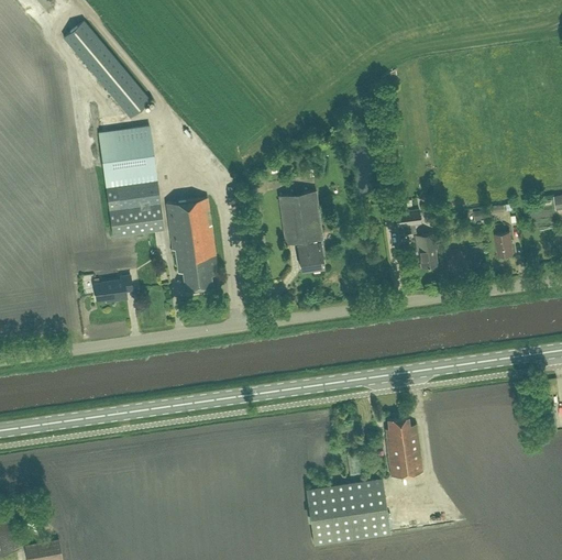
[(47,33),(55,26),(46,17),(39,24),(47,33)]
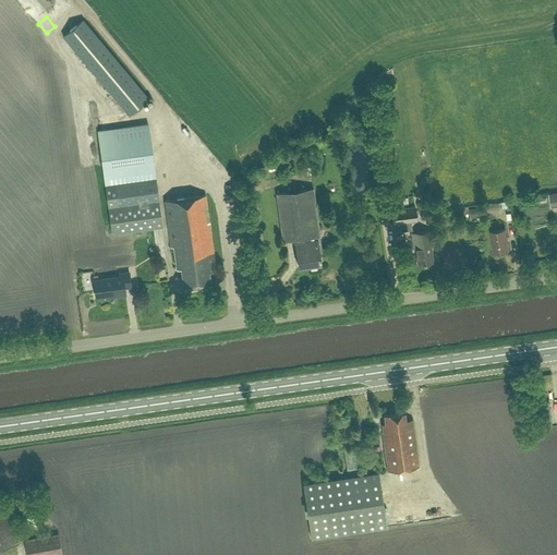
[(63,39),(130,118),(149,101),(84,22),(63,39)]
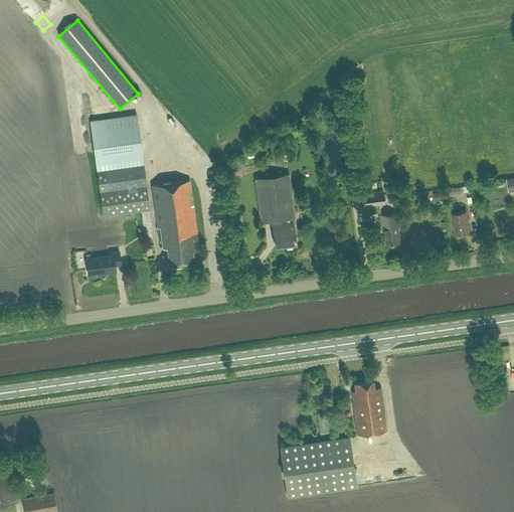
[(137,116),(91,123),(104,218),(150,211),(137,116)]
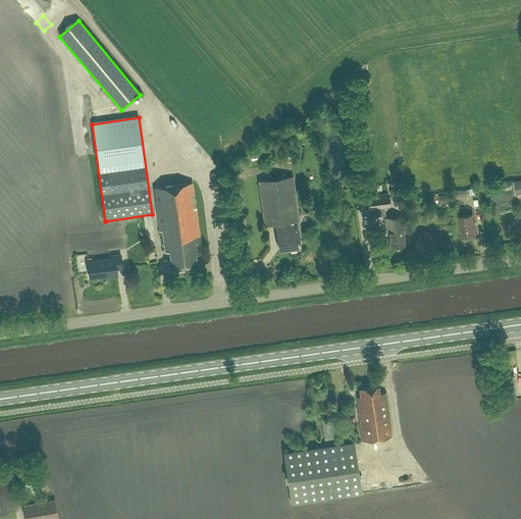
[(211,176),(212,187),(220,186),(218,175),(211,176)]
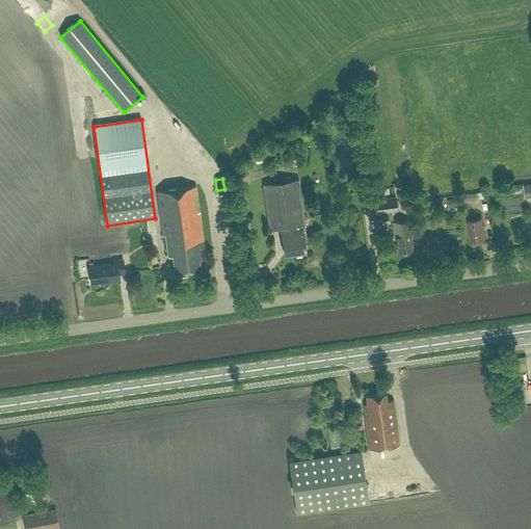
[(306,244),(308,243),(306,227),(299,182),(264,187),(270,232),(283,230),(283,234),(282,234),(285,257),(307,255),(306,244)]
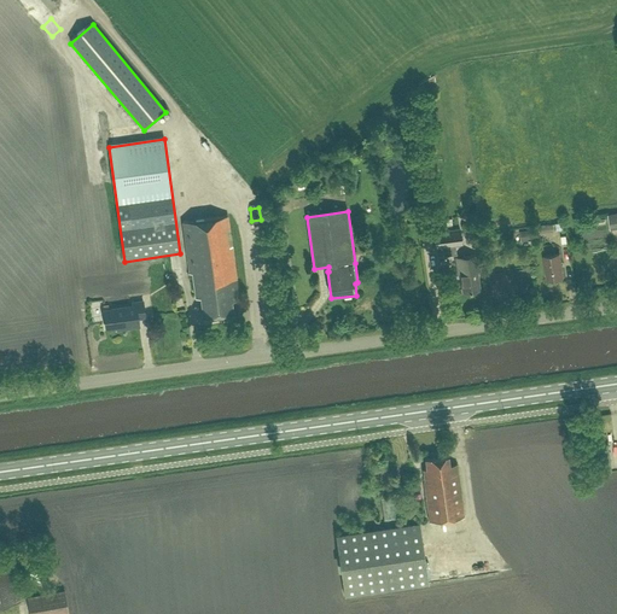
[(232,303),(240,302),(228,218),(182,226),(190,276),(193,275),(196,300),(201,299),(204,320),(233,315),(232,303)]
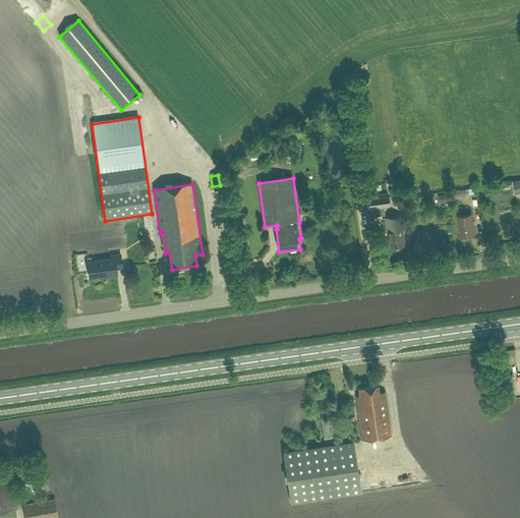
[(368,212),(391,209),(389,195),(366,198),(368,212)]
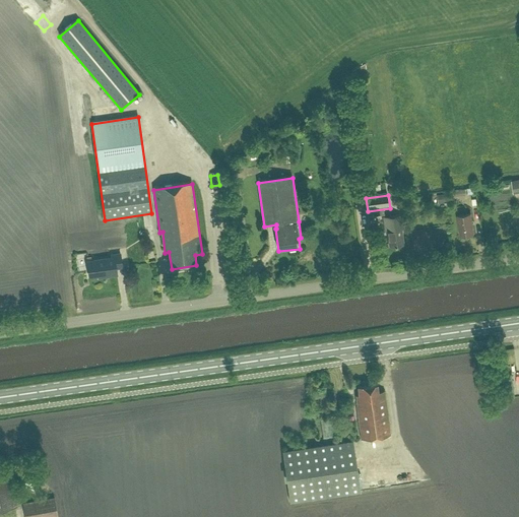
[(461,238),(475,236),(472,215),(458,217),(461,238)]
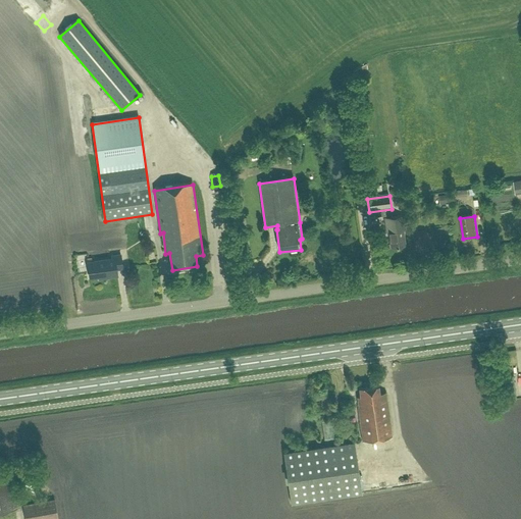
[(406,248),(403,231),(406,231),(404,217),(385,220),(387,234),(389,234),(392,250),(406,248)]
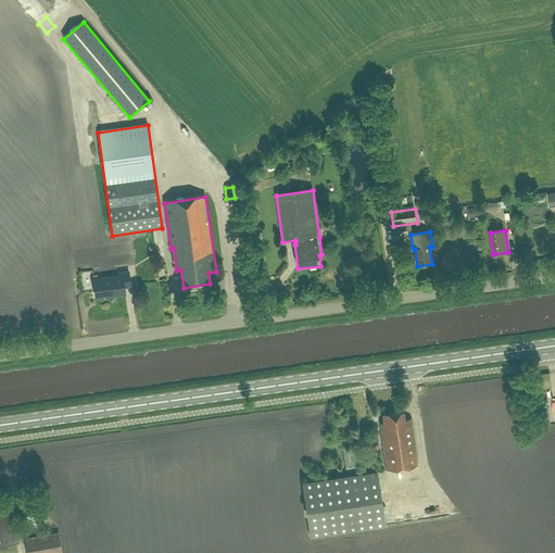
[(125,289),(131,288),(129,274),(120,275),(121,278),(93,281),(97,299),(111,297),(111,299),(126,297),(125,289)]
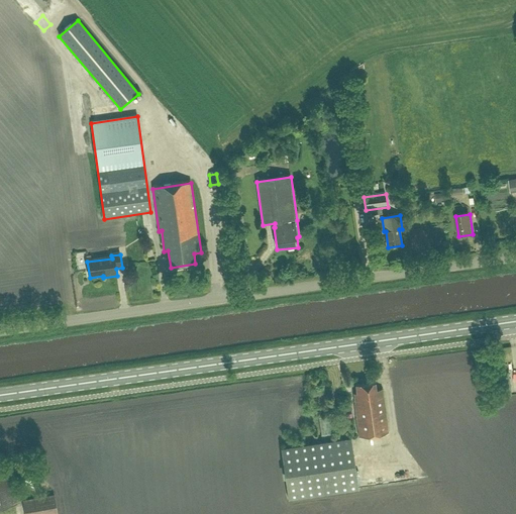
[(359,438),(389,434),(382,390),(377,391),(376,384),(356,387),(357,394),(353,395),(359,438)]
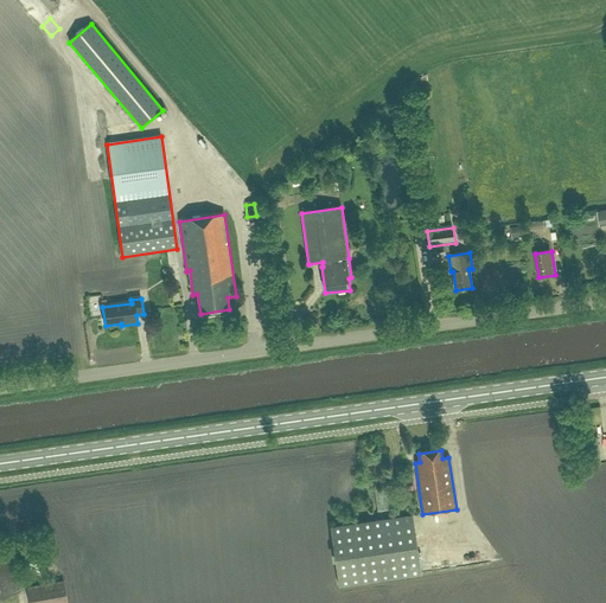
[(339,587),(421,575),(413,515),(330,528),(339,587)]
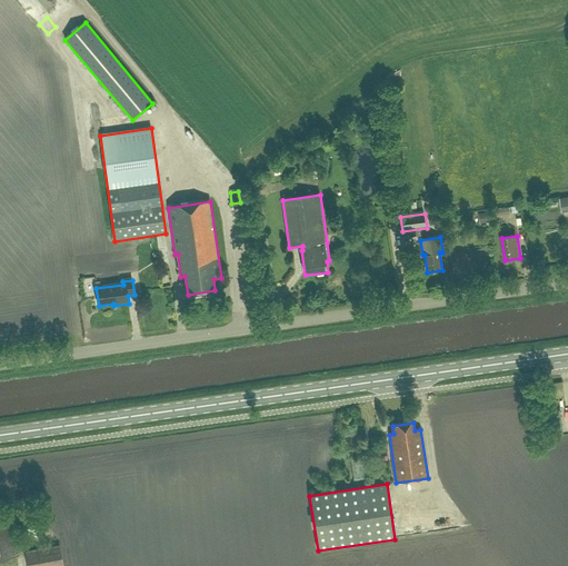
[(0,559),(19,556),(10,513),(0,514),(0,559)]
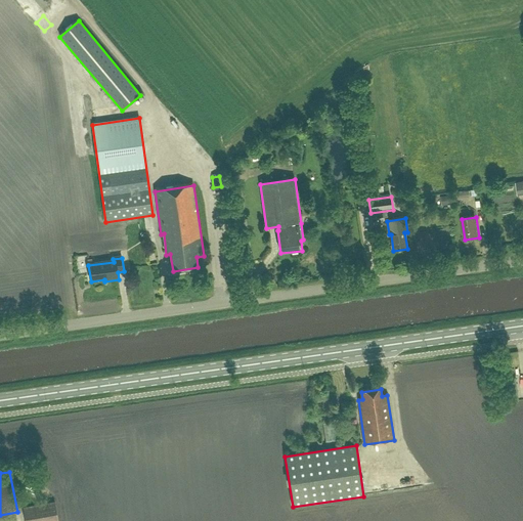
[(58,520),(55,504),(24,509),(26,520),(58,520)]
